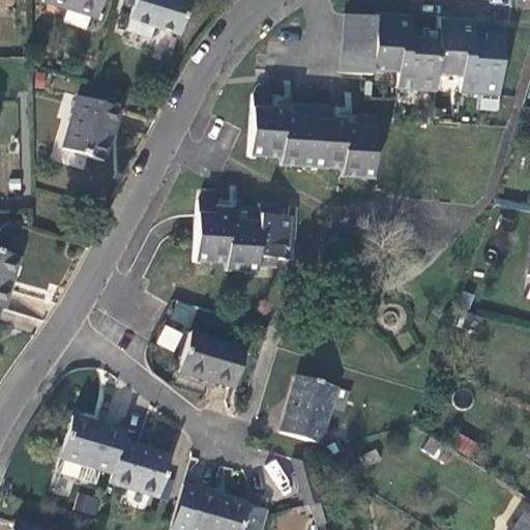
[(45,0),(98,18),(104,0),(45,0)]
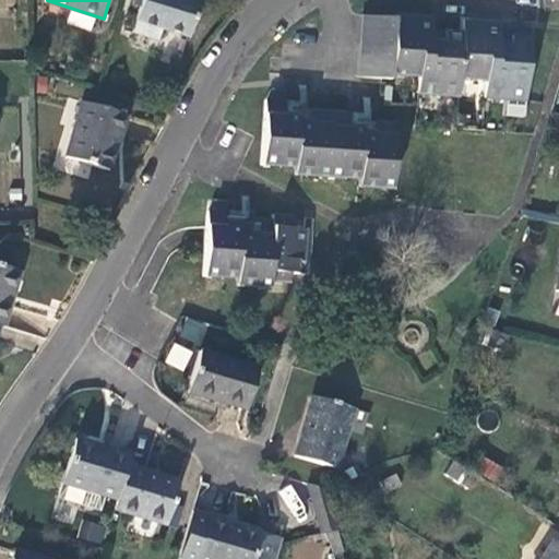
[(143,0),(134,32),(158,39),(163,30),(190,37),(201,0),(143,0)]
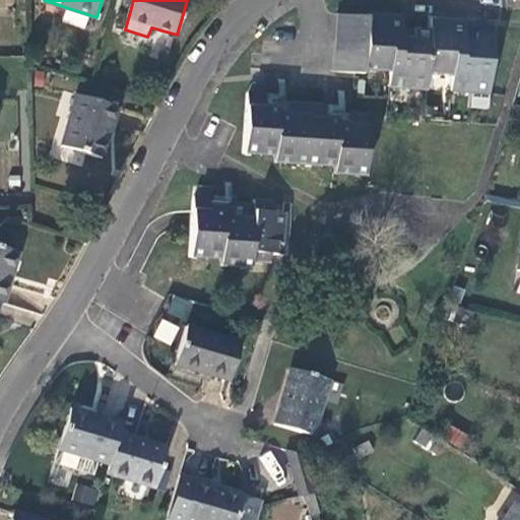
[(335,15),(334,28),(365,30),(366,17),(335,15)]
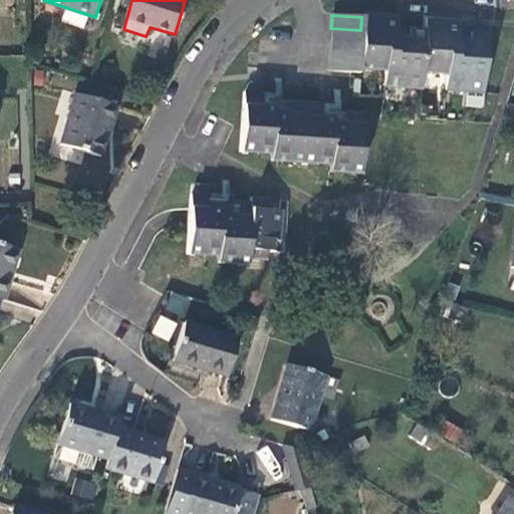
[(361,17),(360,30),(359,44),(358,58),(357,68),(384,71),(386,50),(397,52),(398,38),(394,37),(396,16),(362,15),(361,17)]
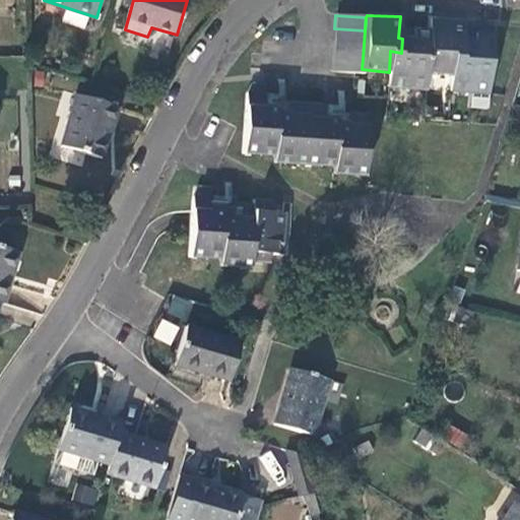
[(464,57),(465,42),(462,42),(463,20),(431,18),(430,29),(426,74),(451,76),(452,56),(464,57)]
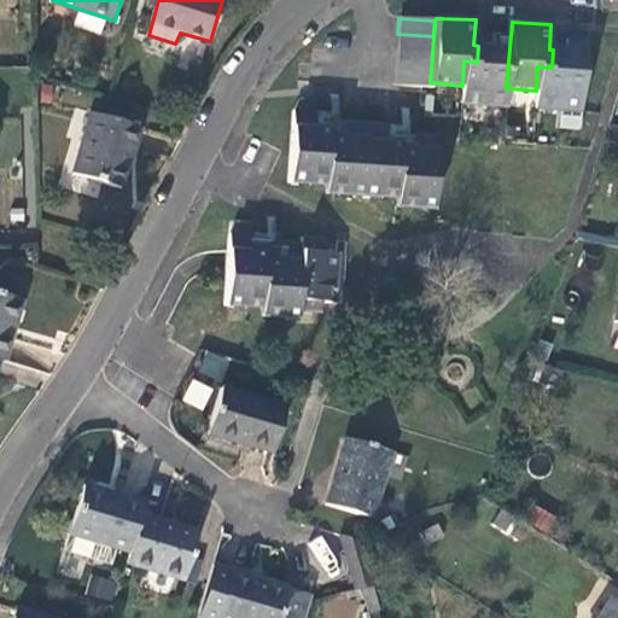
[(433,36),(397,34),(396,51),(432,53),(433,36)]
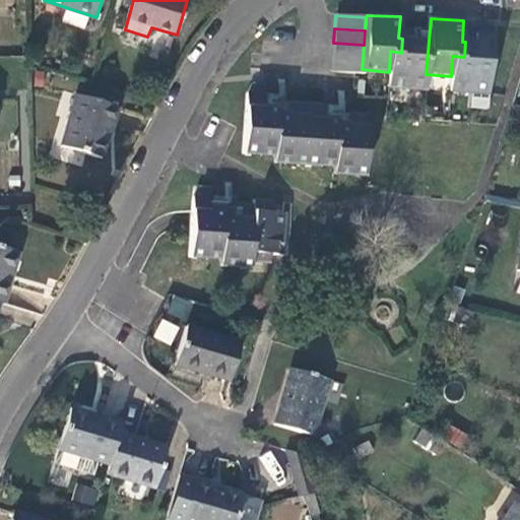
[(389,72),(387,86),(425,89),(426,74),(430,29),(412,28),(412,39),(402,39),(401,53),(390,51),(389,72)]
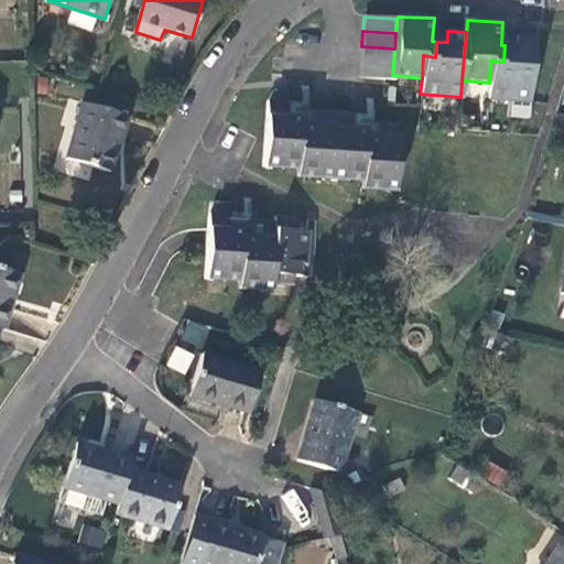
[(488,98),(529,100),(534,36),(514,35),(514,45),(505,45),(503,62),(490,61),(489,83),(488,98)]
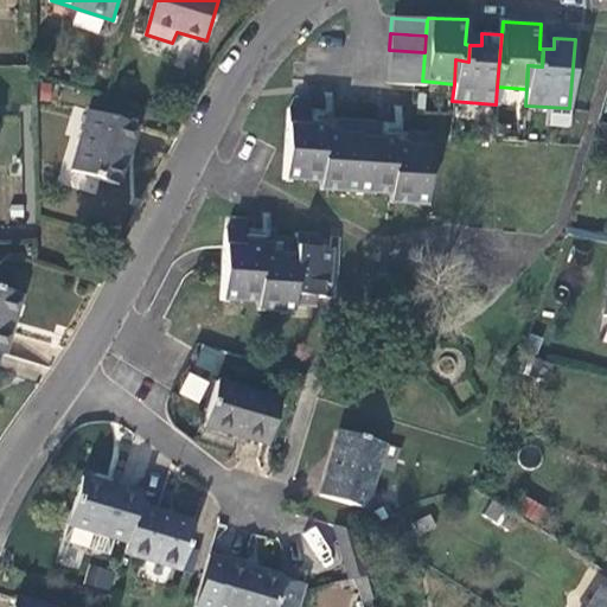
[(425,52),(389,50),(388,68),(423,69),(425,52)]
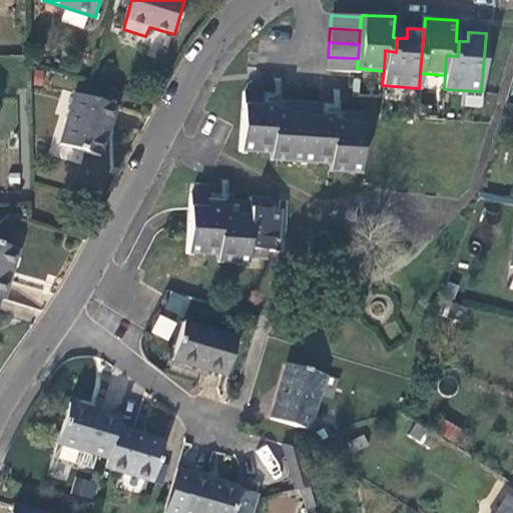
[(358,58),(328,57),(328,70),(357,72),(357,68),(358,58)]
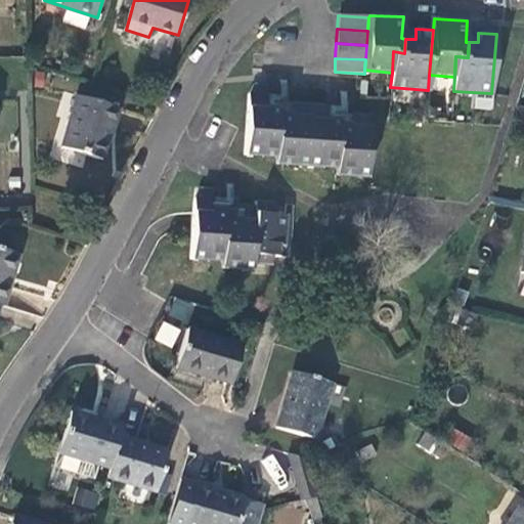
[(364,176),(369,117),(325,113),(326,106),(265,101),(266,85),(253,84),(248,94),(245,155),(264,157),(265,150),(275,151),(275,158),(288,159),(288,165),(324,168),(325,161),(336,162),(336,168),(348,170),(348,176),(364,176)]
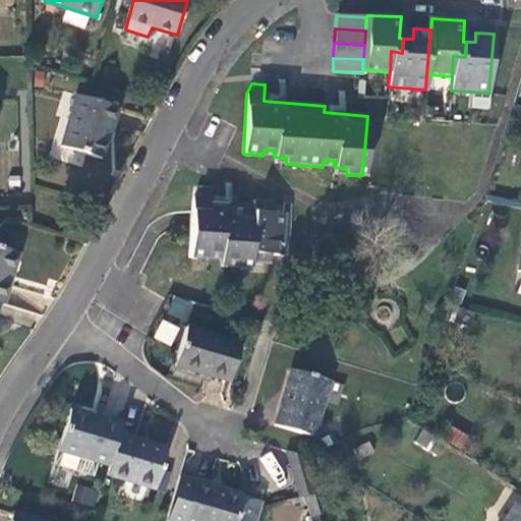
[(63,147),(103,159),(119,107),(78,96),(63,147)]
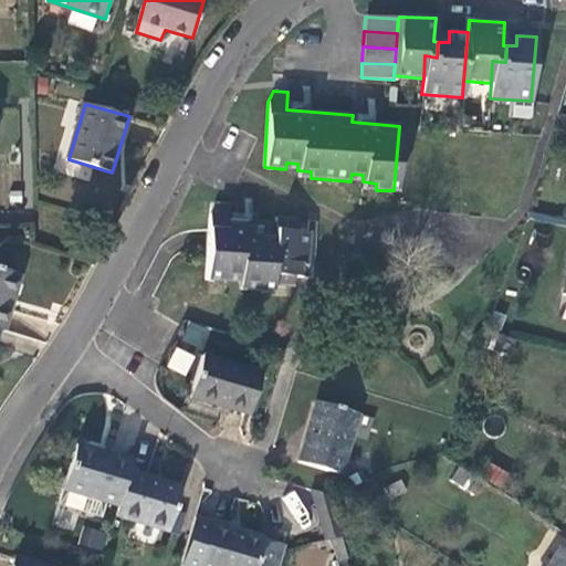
[(209,216),(206,278),(251,280),(252,283),(251,290),(271,291),(273,282),(293,284),(293,278),(305,278),(310,231),(293,230),(295,217),(275,216),(275,221),(255,220),(254,234),(240,233),(240,230),(229,229),(230,202),(216,202),(209,216)]
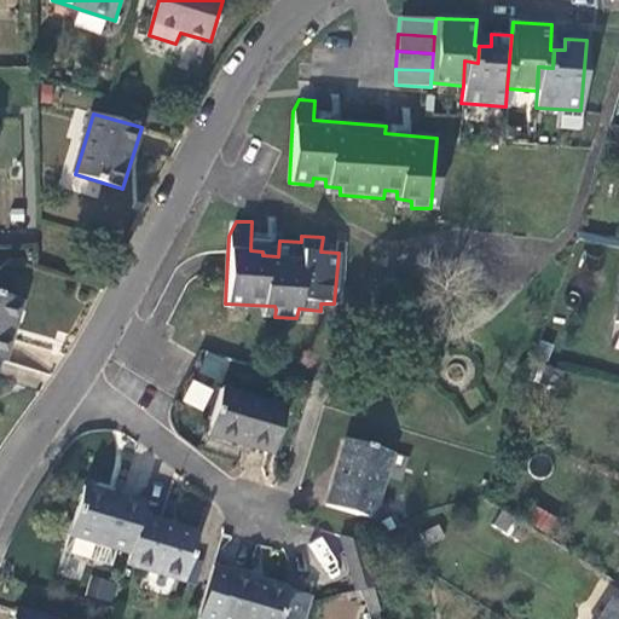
[(0,359),(3,360),(6,362),(24,300),(0,293),(0,359)]
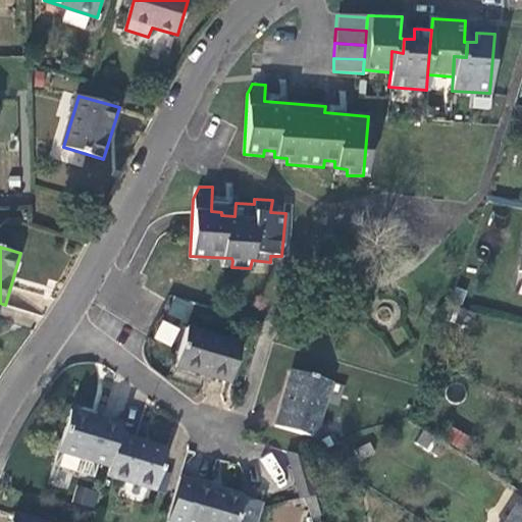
[(167,313),(185,320),(192,304),(174,297),(167,313)]
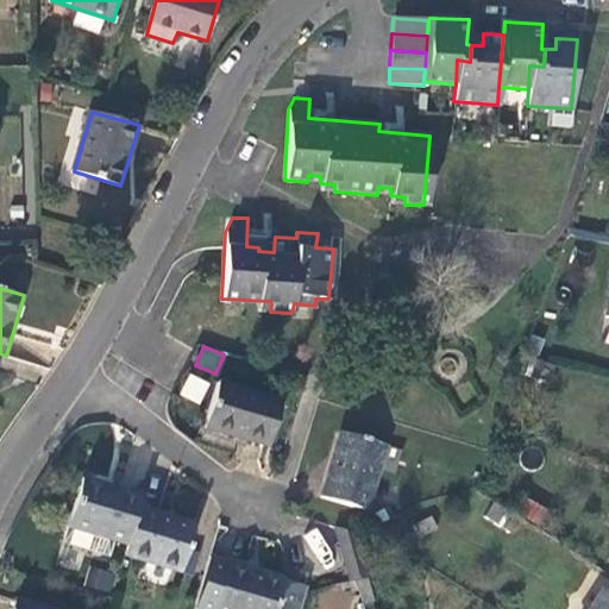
[(187,372),(179,395),(201,405),(211,381),(187,372)]
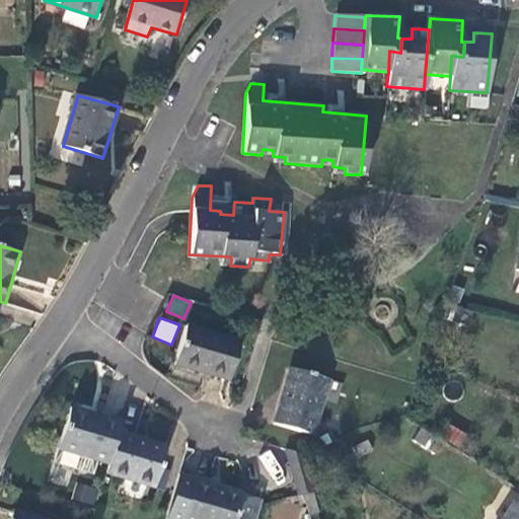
[(170,371),(226,387),(241,340),(186,323),(170,371)]
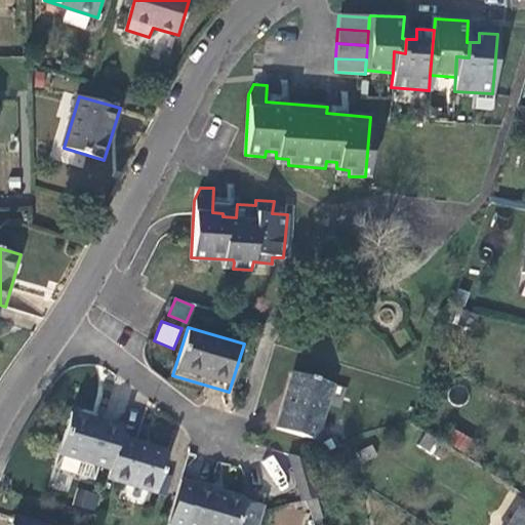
[(277,428),(315,440),(333,382),(293,371),(277,428)]
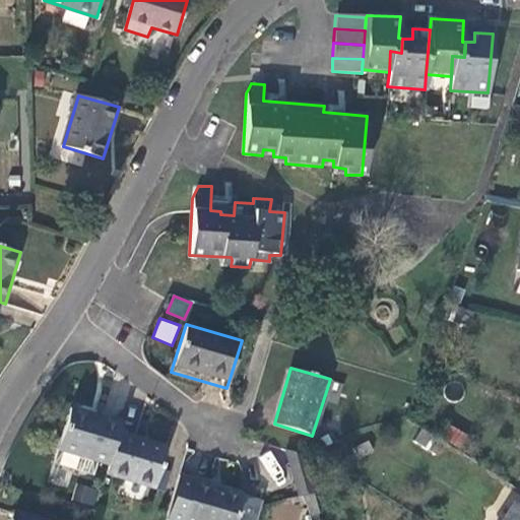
[(119,434),(122,423),(71,407),(58,449),(110,465),(119,434)]
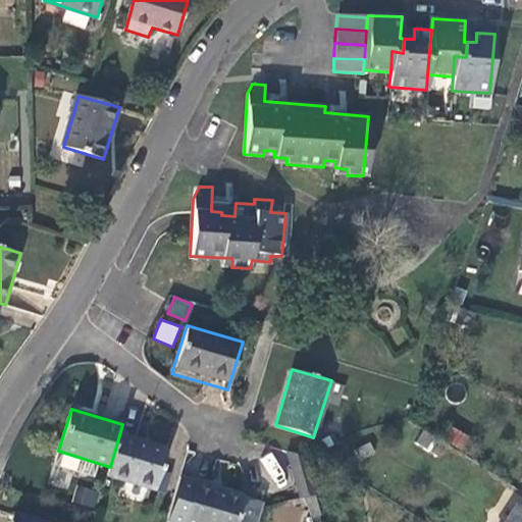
[(454,427),(447,439),(463,450),(470,437),(454,427)]
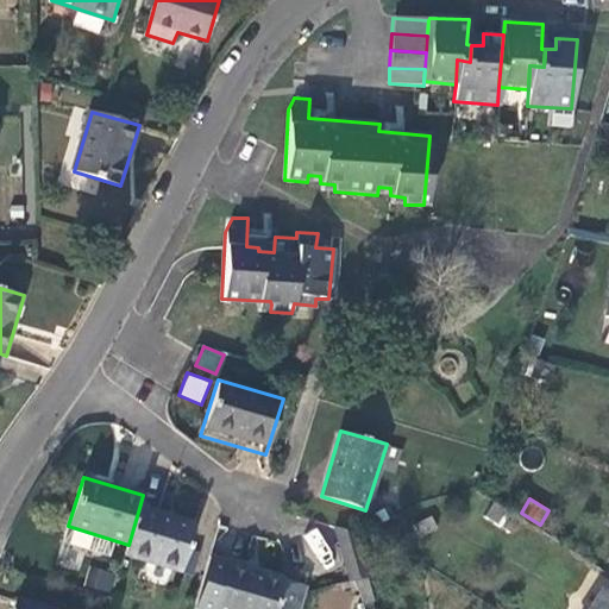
[(129,545),(125,556),(188,575),(202,527),(139,508),(129,545)]
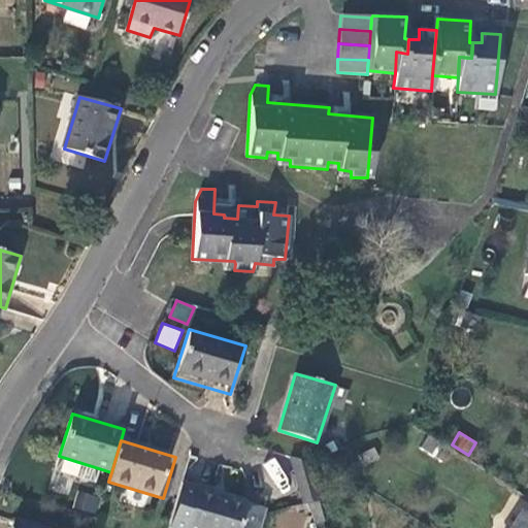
[(309,461),(292,456),(297,472),(311,468),(309,461)]
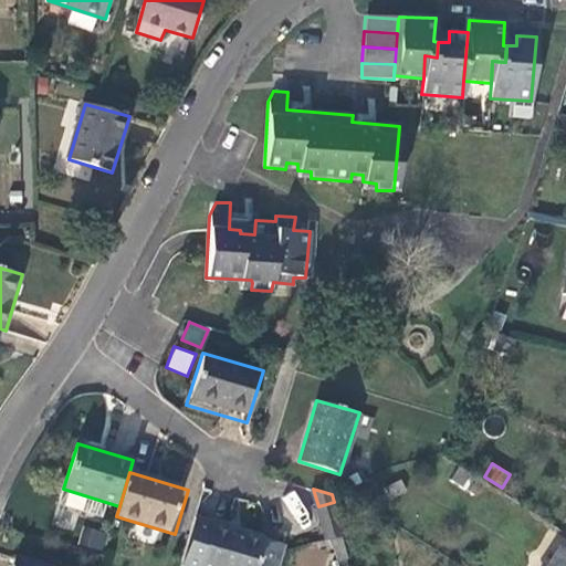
[(334,502),(318,506),(327,538),(343,534),(334,502)]
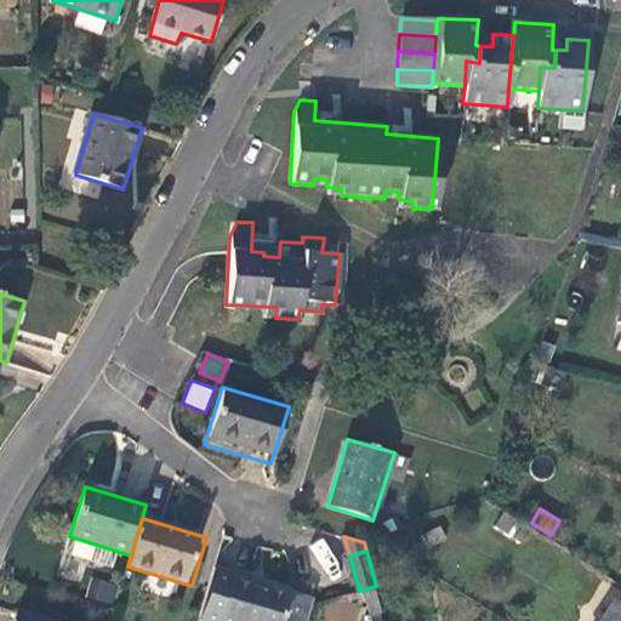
[(232,571),(216,565),(200,619),(210,620),(280,620),(291,587),(252,575),(254,573),(233,568),(232,571)]
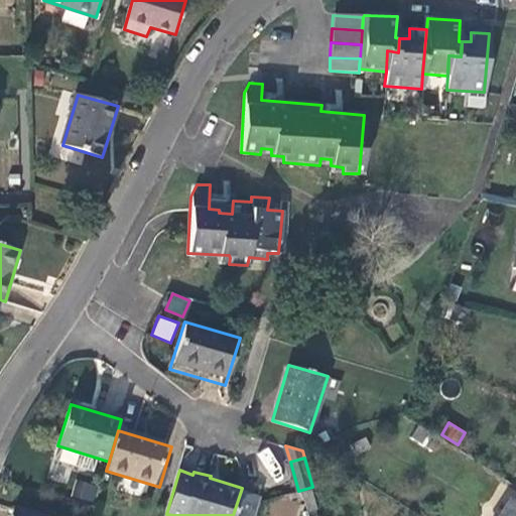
[(72,496),(93,501),(96,486),(75,481),(72,496)]
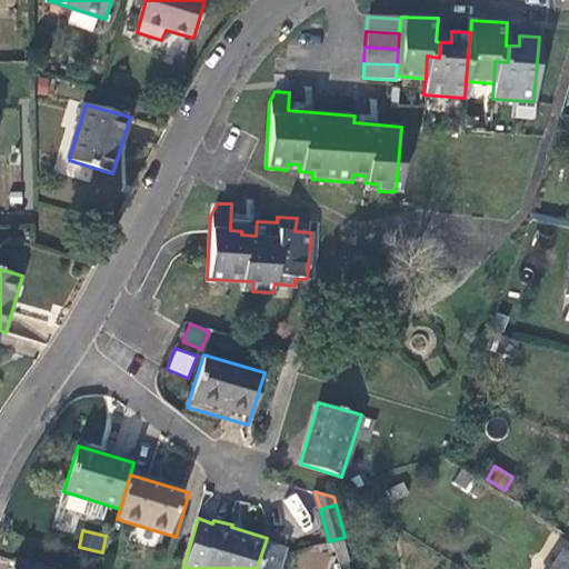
[(326,568),(328,552),(298,550),(296,568),(326,568)]
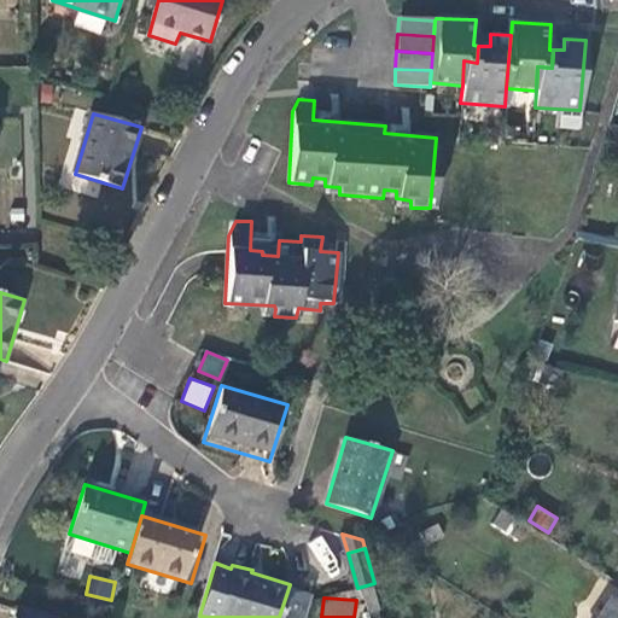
[(599,617),(617,617),(617,604),(611,600),(599,617)]
